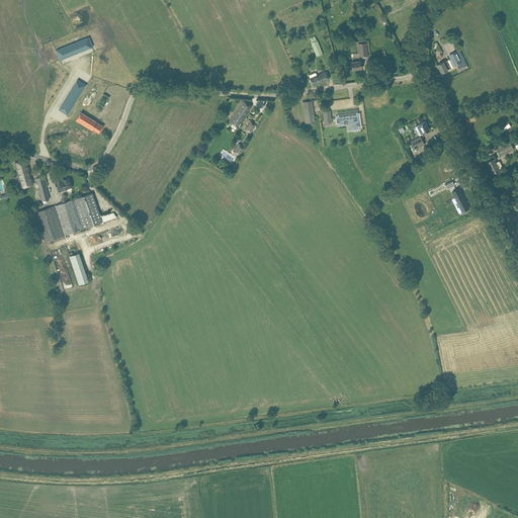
[(89,37),(56,51),(60,60),(93,47),(89,37)]
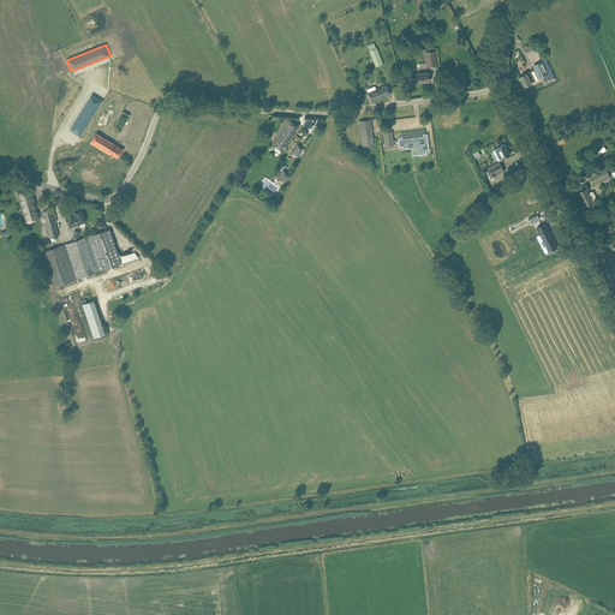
[(374,45),(368,47),(376,66),(382,64),(376,48),(375,48),(374,45)]
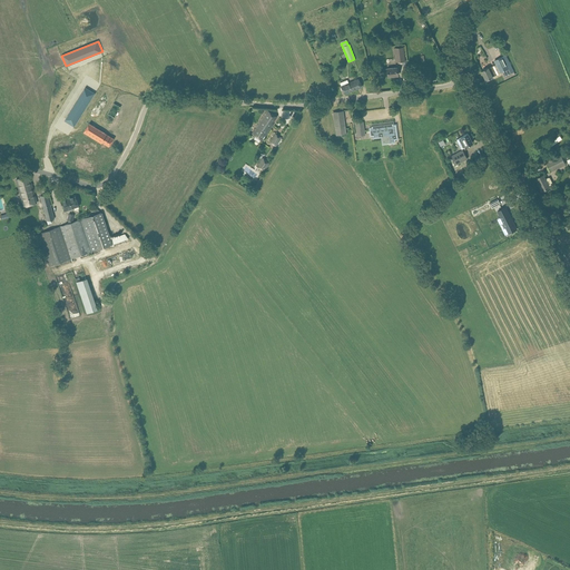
[(394,48),(395,62),(404,61),(403,47),(394,48)]
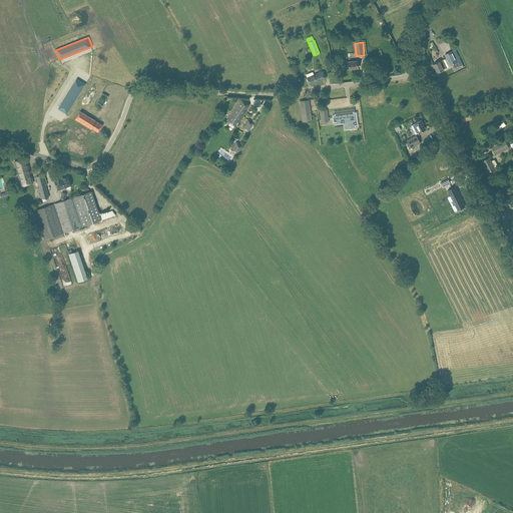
[(439,61),(437,62),(433,64),(437,72),(452,65),(454,69),(462,64),(455,50),(445,55),(447,60),(444,61),(443,59),(439,61)]
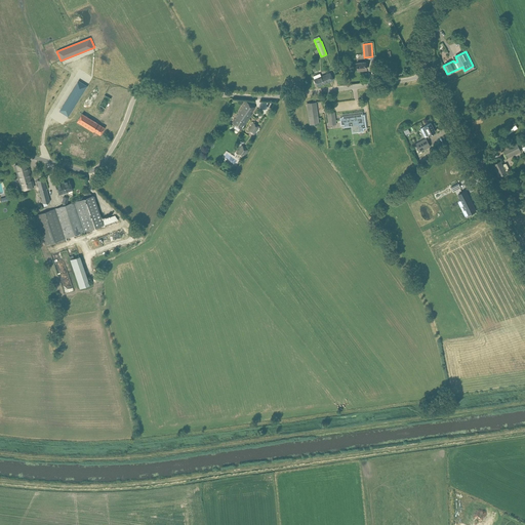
[(357,71),(366,70),(365,63),(356,63),(357,71)]
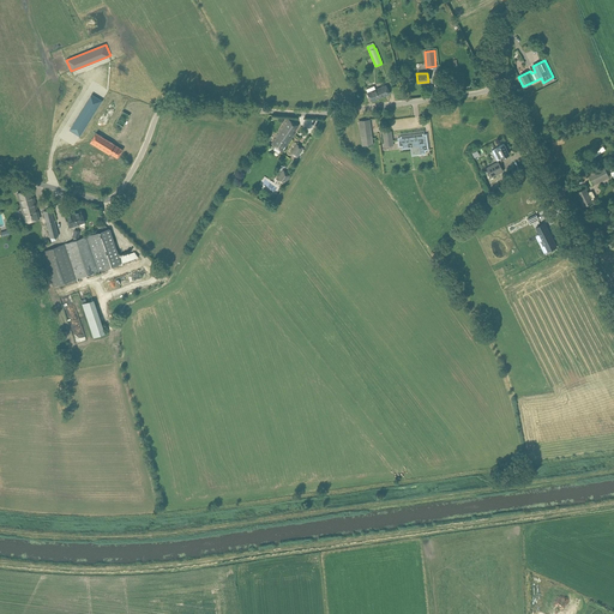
[(371,101),(389,94),(386,85),(375,90),(374,86),(366,89),(371,101)]
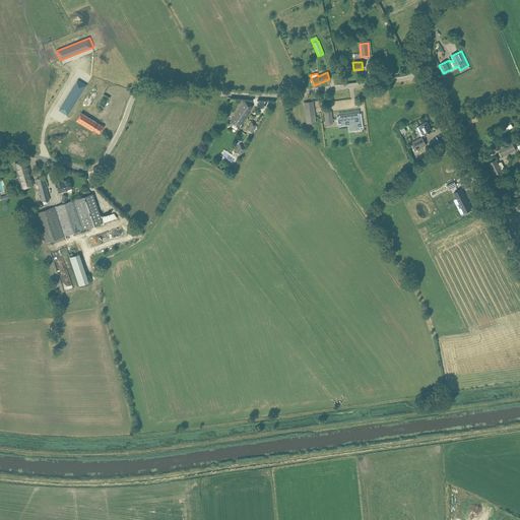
[(77,79),(59,110),(68,116),(86,85),(77,79)]
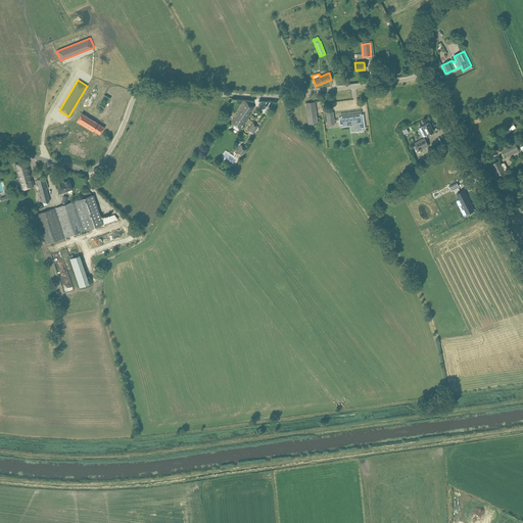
[(102,89),(95,101),(99,103),(99,104),(105,108),(110,98),(108,97),(110,94),(102,89)]
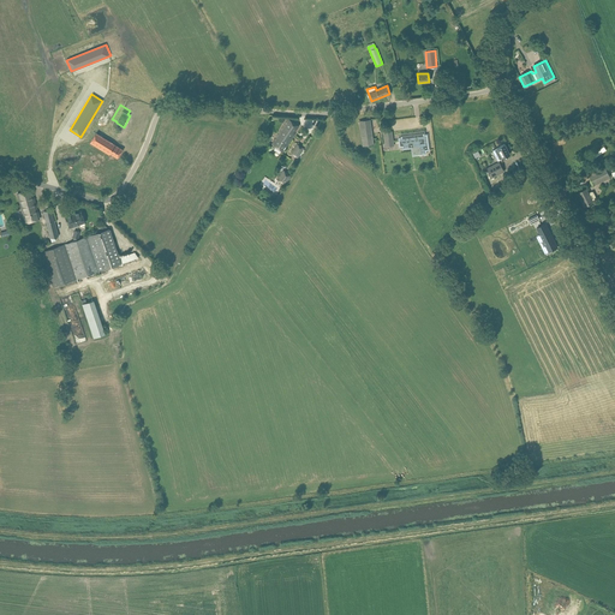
[(284,151),(294,135),(293,133),(298,126),(288,119),(272,144),(284,151)]
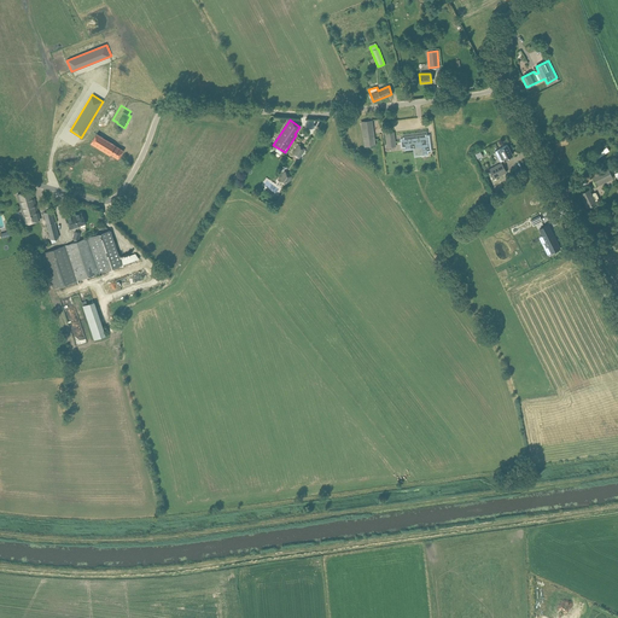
[(365,146),(375,145),(372,121),(361,122),(365,146)]
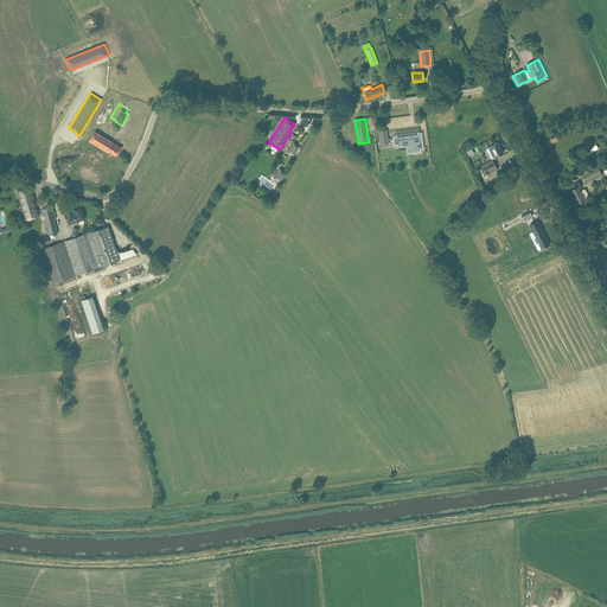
[(95,132),(89,141),(108,153),(109,152),(116,155),(121,147),(95,132)]
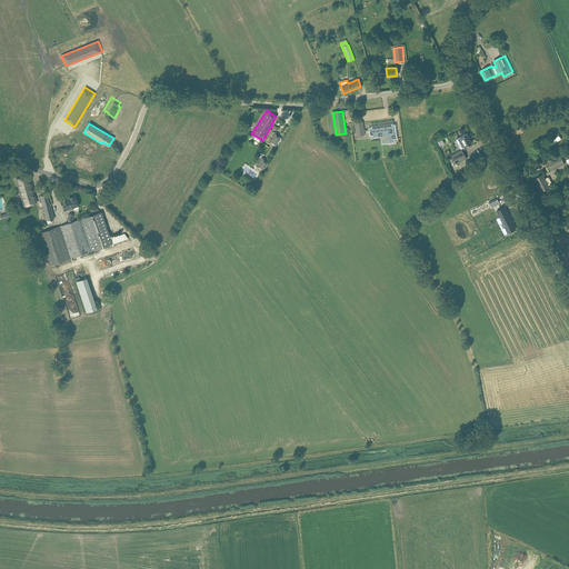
[(388,136),(389,143),(395,142),(393,139),(397,139),(395,125),(392,125),(392,123),(389,125),(387,126),(387,125),(371,127),(371,128),(368,128),(369,136),(372,136),(372,138),(388,136)]
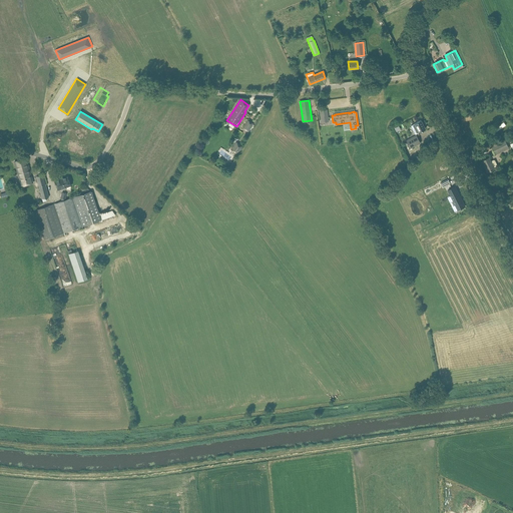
[(248,131),(253,123),(247,120),(242,128),(248,131)]
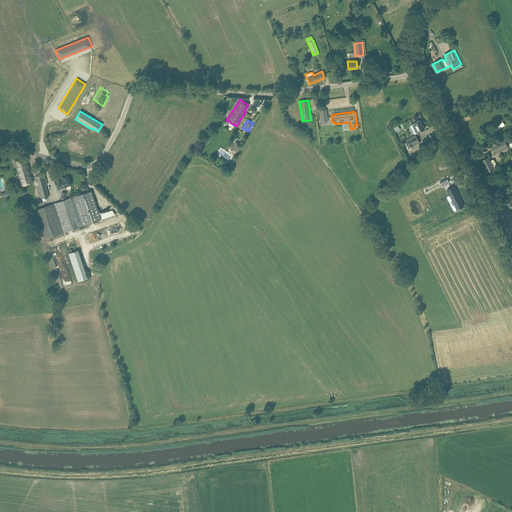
[(424,128),(420,120),(413,123),(410,125),(414,134),(418,132),(424,128)]
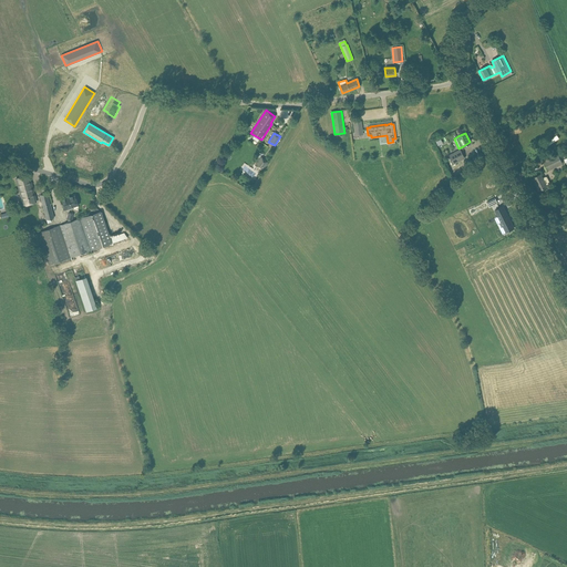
[(549,145),(559,138),(557,134),(547,141),(549,145)]
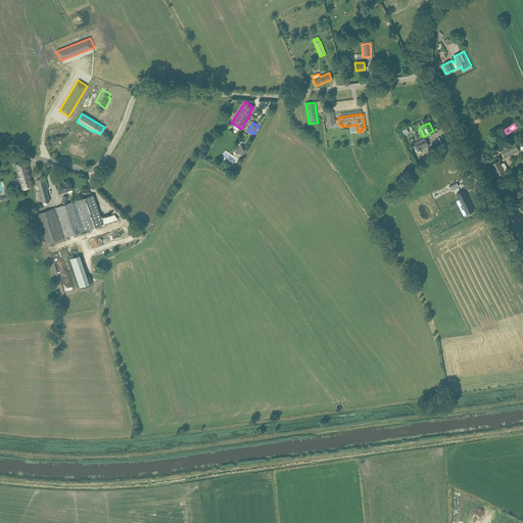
[(428,146),(424,138),(413,144),(417,151),(428,146)]
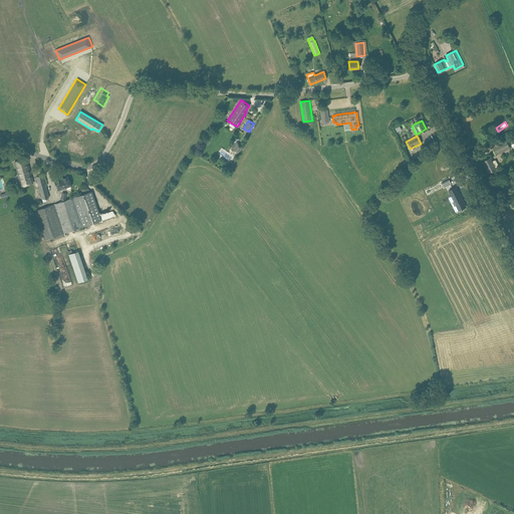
[(506,140),(492,147),(496,155),(510,148),(506,140)]
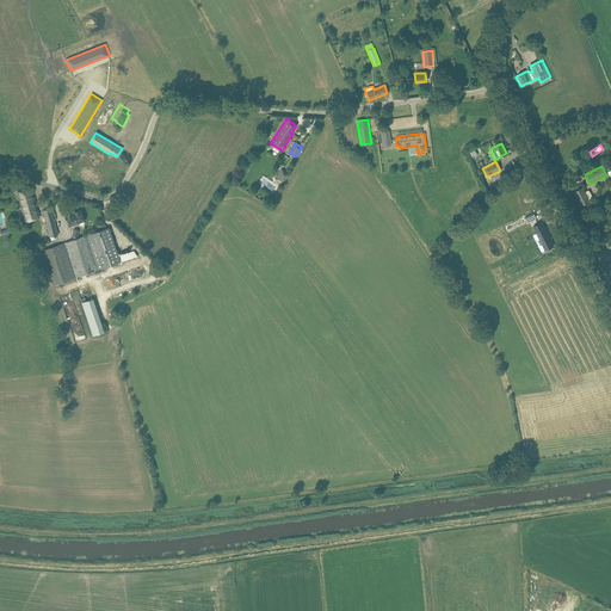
[(289,174),(282,170),(275,178),(283,184),(289,174)]
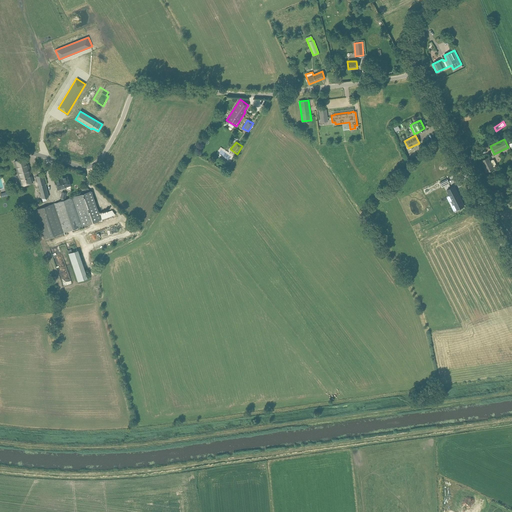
[(26,157),(14,161),(23,186),(35,182),(26,157)]
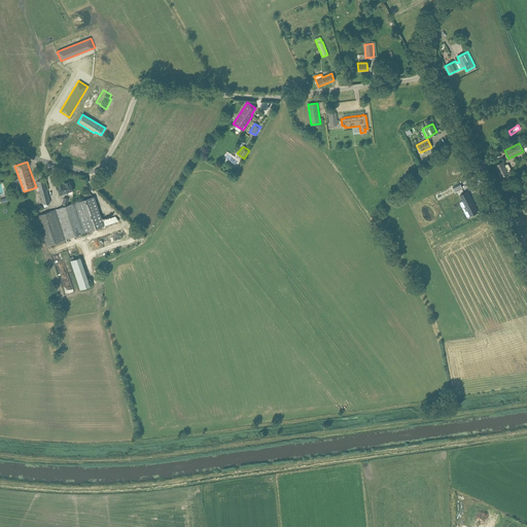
[(507,164),(504,166),(502,162),(496,165),(500,172),(498,173),(500,177),(508,173),(507,173),(511,171),(512,170),(508,165),(507,164)]
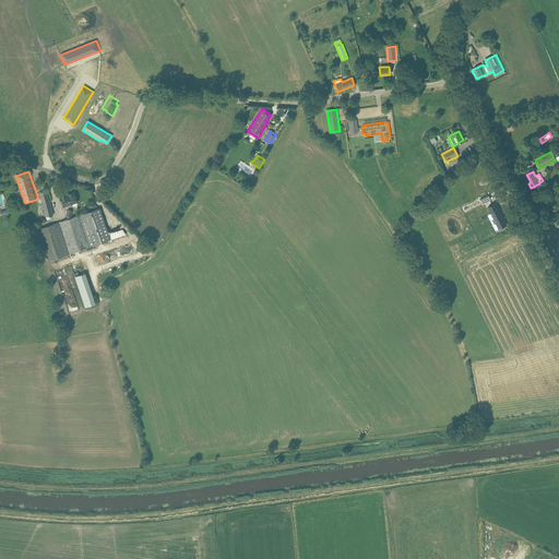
[(47,190),(39,192),(46,216),(49,216),(54,215),(47,190)]
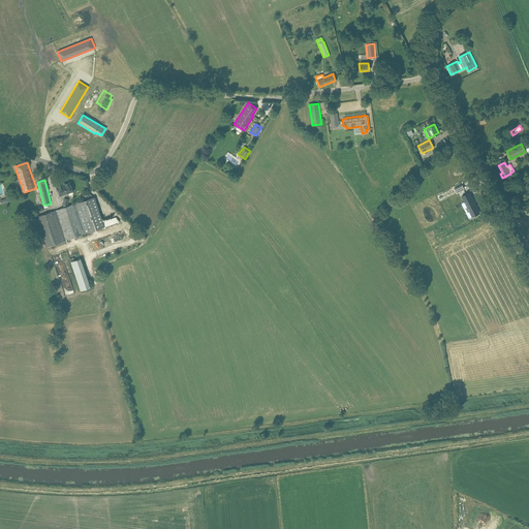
[(57,187),(60,196),(73,192),(72,189),(73,188),(72,186),(70,186),(70,183),(62,186),(62,185),(57,187)]
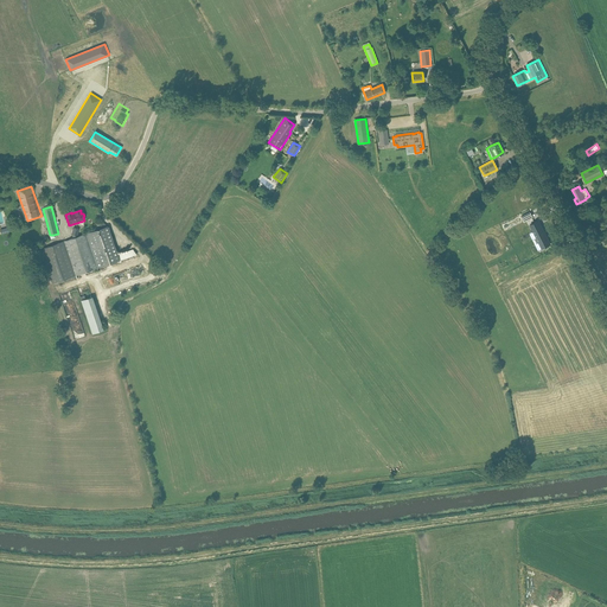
[(540,221),(531,225),(543,248),(551,244),(540,221)]
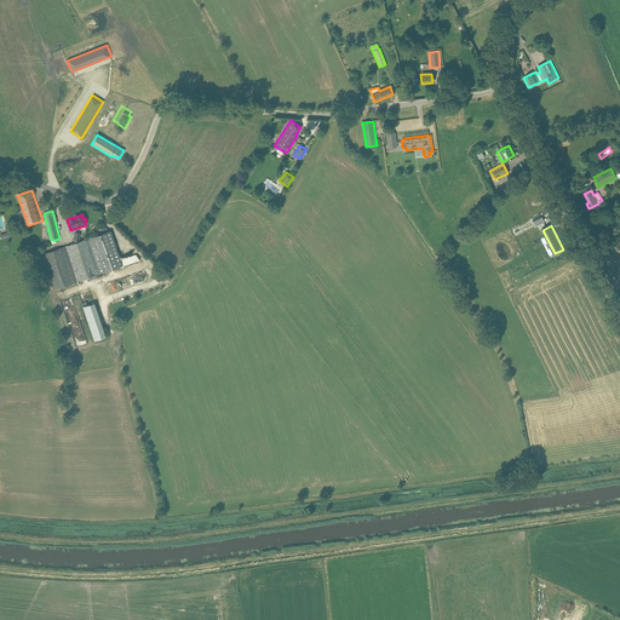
[(105,233),(86,240),(98,274),(121,265),(120,260),(109,231),(105,233)]
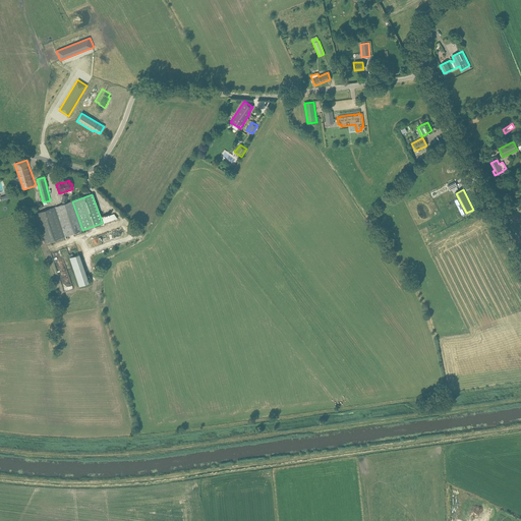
[(63,205),(54,208),(64,236),(82,230),(72,201),(66,204),(66,200),(67,196),(63,196),(62,200),(63,205)]
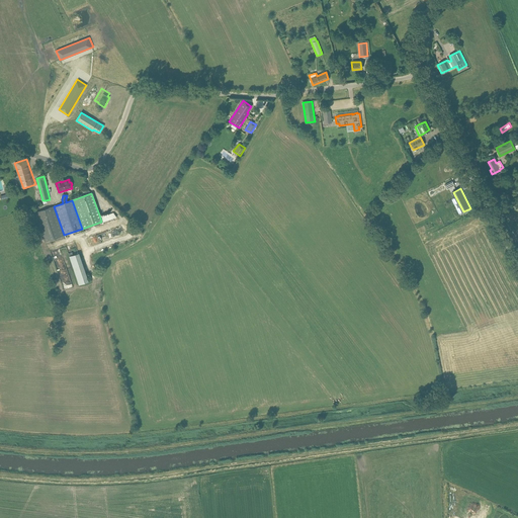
[(54,206),(34,213),(42,235),(45,242),(64,235),(54,206)]
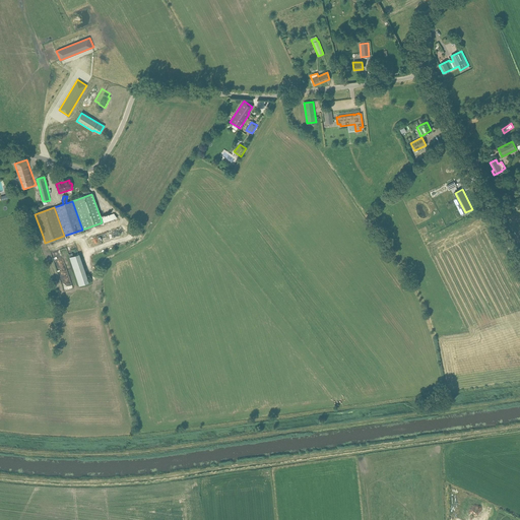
[(105,235),(92,240),(94,245),(107,240),(105,235)]
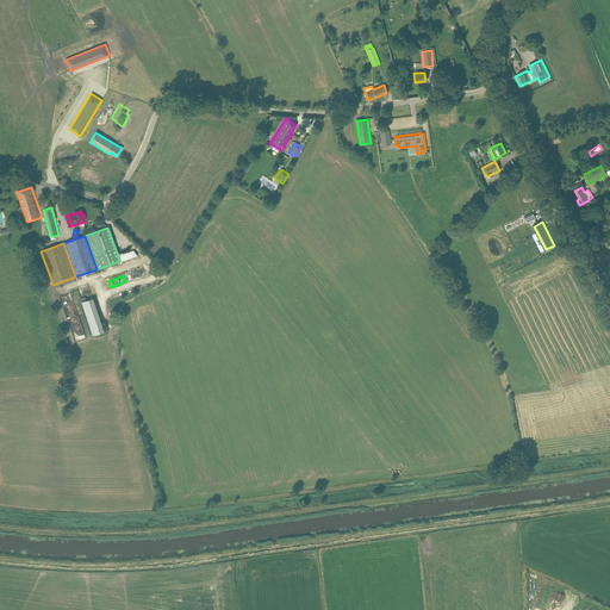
[(82,300),(92,335),(104,332),(94,298),(82,300)]
